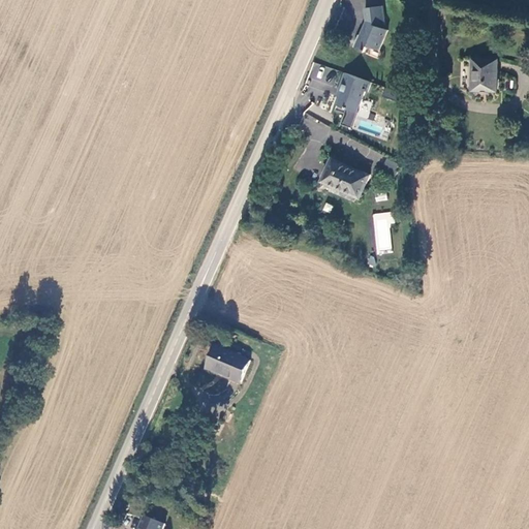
[(386,3),(369,5),(370,19),(364,33),(363,32),(358,43),(370,49),(372,43),(383,48),(392,28),(386,26),(389,22),(386,3)]
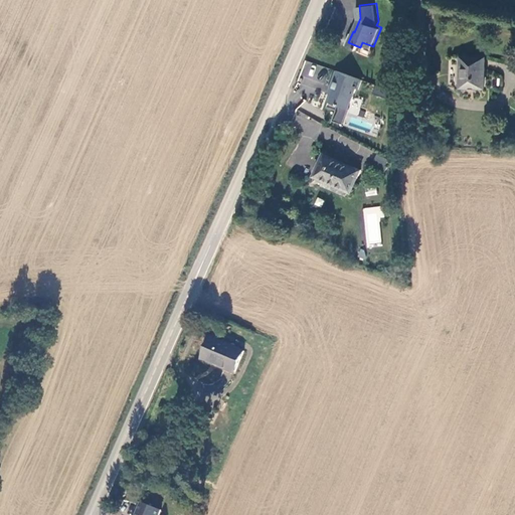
[(485,90),(487,58),(464,57),(463,88),(485,90)]
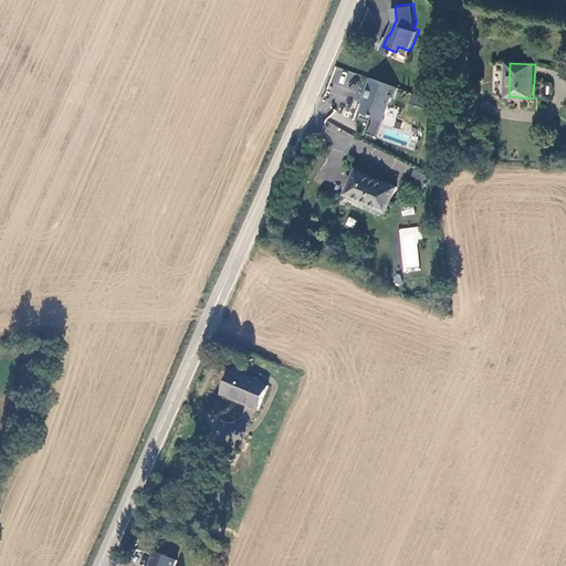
[(374,114),(385,117),(394,94),(396,95),(399,85),(371,75),(365,93),(369,94),(362,115),(373,118),(374,114)]
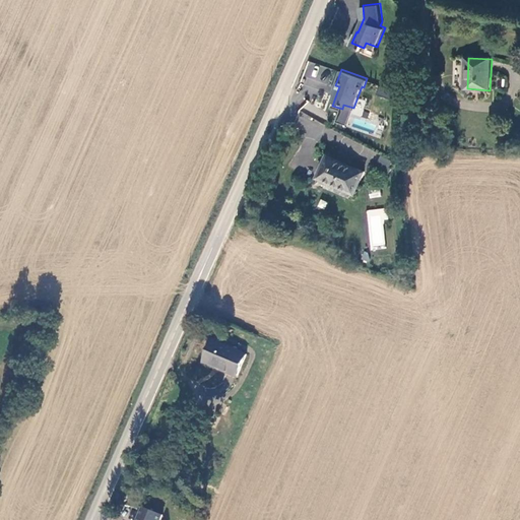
[(319,178),(356,194),(367,172),(329,155),(319,178)]
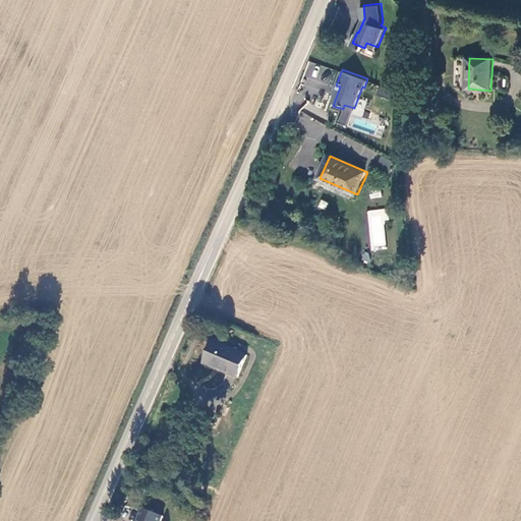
[(369,190),(370,198),(382,196),(381,188),(369,190)]
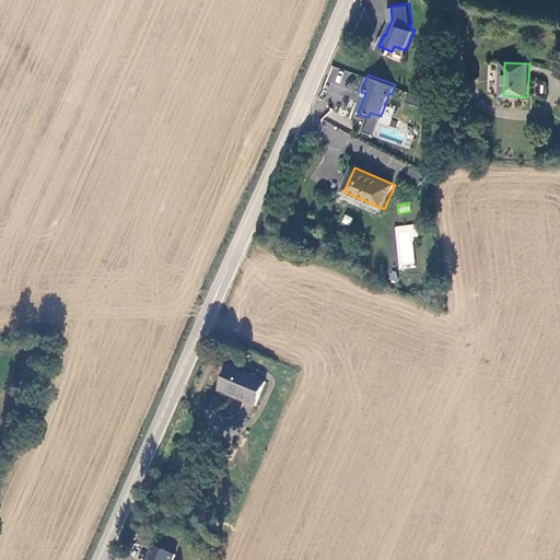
[(341,222),(349,225),(352,218),(345,214),(341,222)]
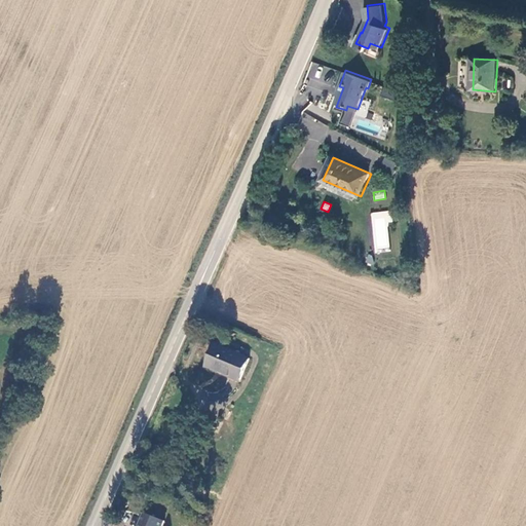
[(390,249),(387,222),(390,222),(389,210),(370,212),(374,251),(390,249)]
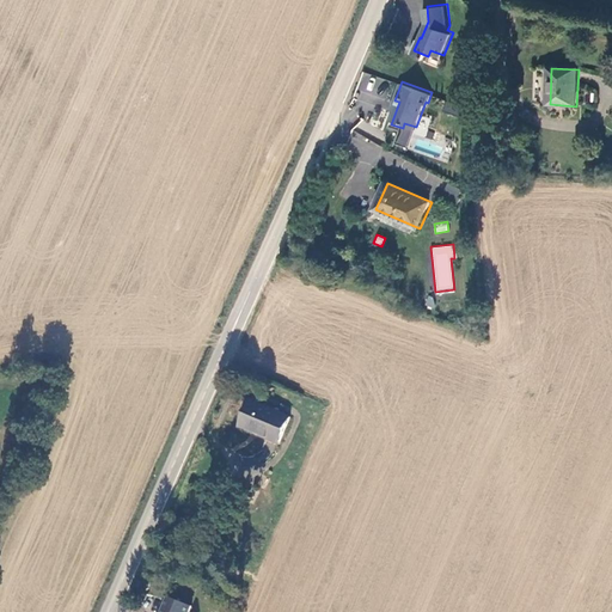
[(292,418),(254,402),(243,427),(281,444),(292,418)]
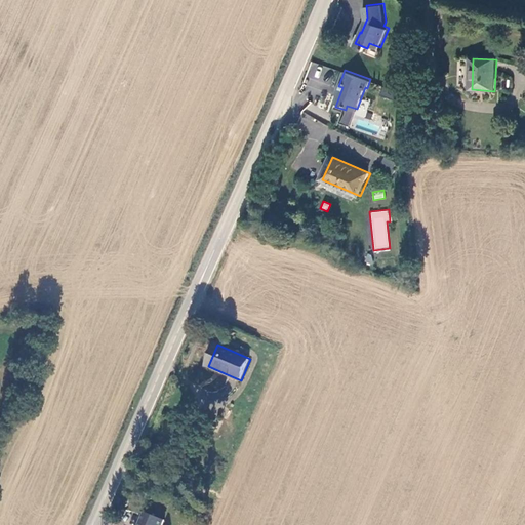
[(146,513),(139,524),(163,524),(166,521),(146,513)]
